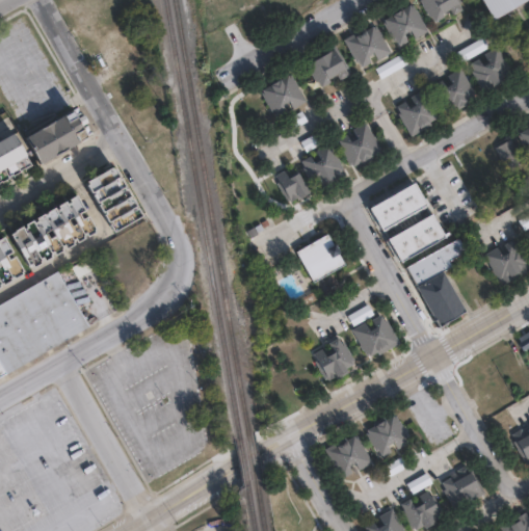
[(459,0),(466,10),(454,17),(449,7),(443,11),(449,20),(435,28),(420,2),(423,0),(459,0)]
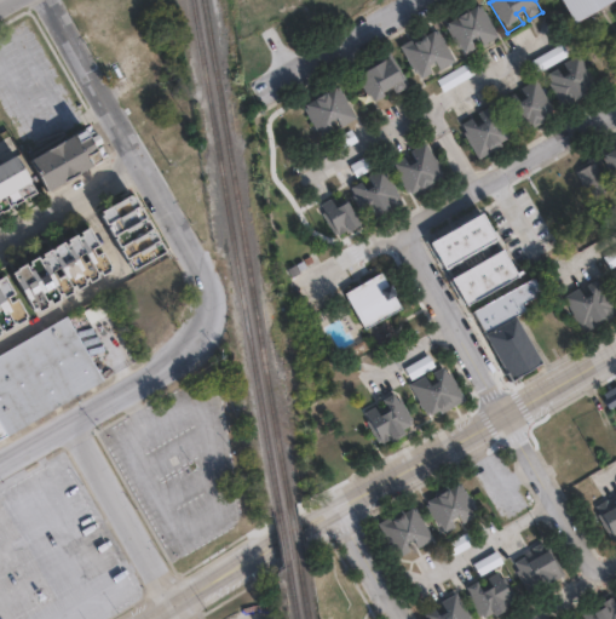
[(615,3),(580,23),(566,0),(615,0),(615,3)]
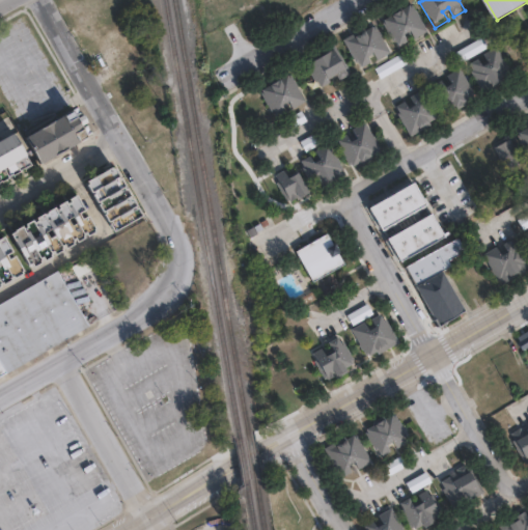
[(413,5),(427,32),(417,38),(412,29),(406,32),(412,42),(398,50),(383,23),(391,19),(389,15),(401,7),(404,10),(413,5)]
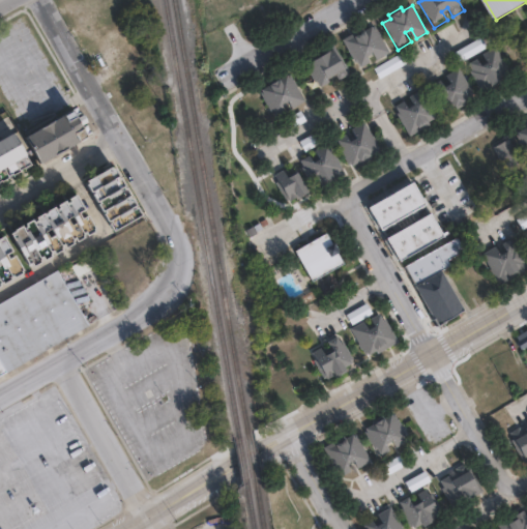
[(374,24),(389,51),(379,57),(374,48),(368,52),(373,60),(359,68),(345,42),(353,37),(351,33),(363,27),(364,29),(374,24)]
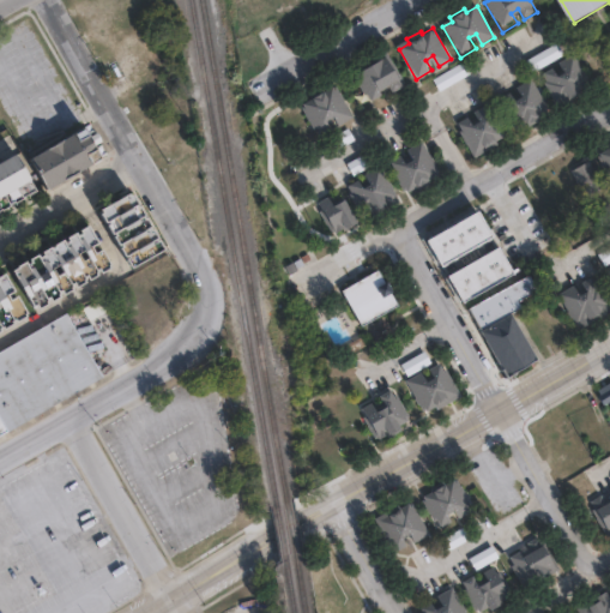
[(527,60),(533,72),(566,55),(560,43),(527,60)]
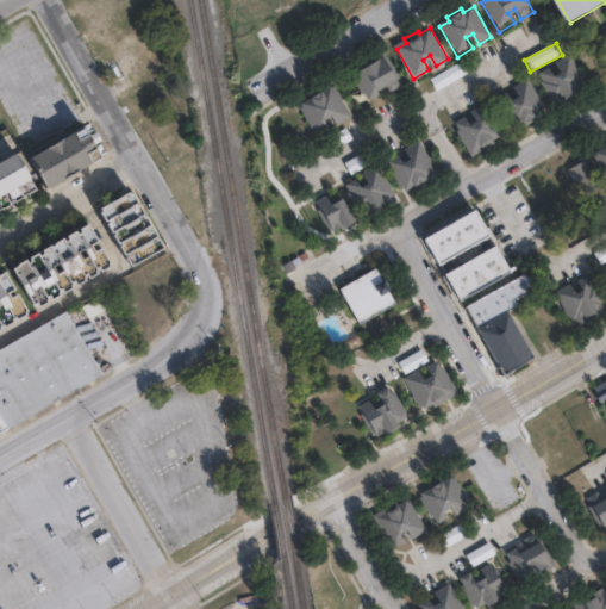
[(386,55),(403,86),(391,93),(385,82),(378,87),(385,97),(369,106),(351,76),(362,70),(358,66),(373,58),(375,62),(386,55)]
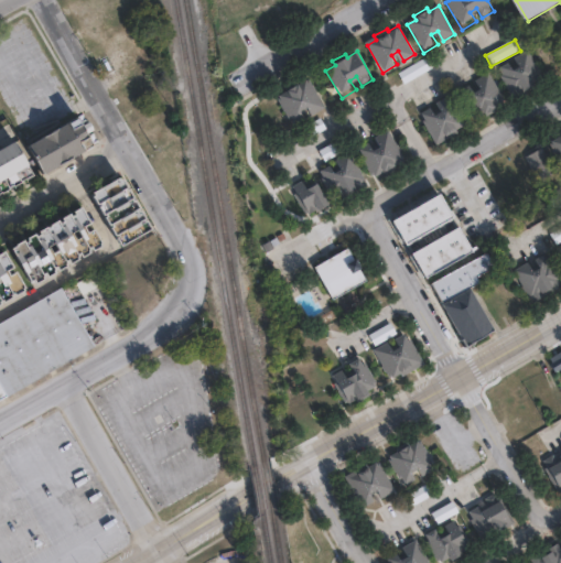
[(400,74),(407,84),(433,67),(428,57),(400,74)]
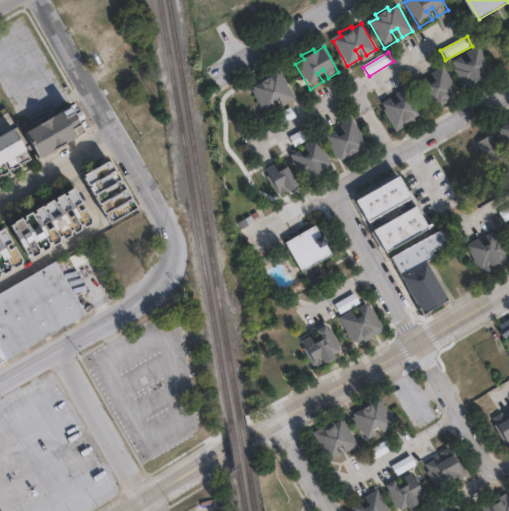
[(479,53),(494,78),(486,83),(487,85),(475,92),(474,89),(466,94),(452,68),(463,62),(467,68),(472,65),(469,58),(479,53)]
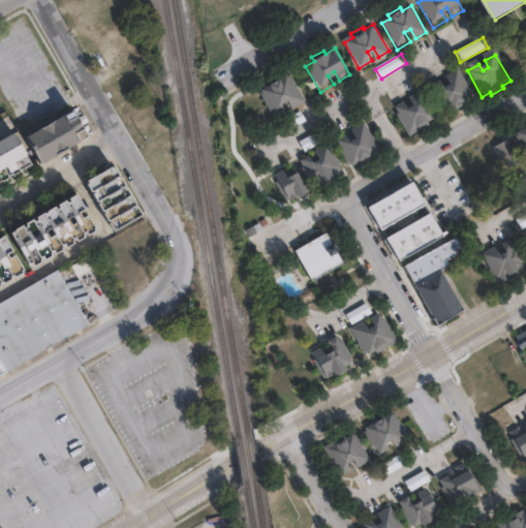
[(458,68),(473,94),(465,99),(466,102),(454,109),(453,106),(444,111),(430,84),(441,78),(445,84),(452,81),(447,73),(458,68)]
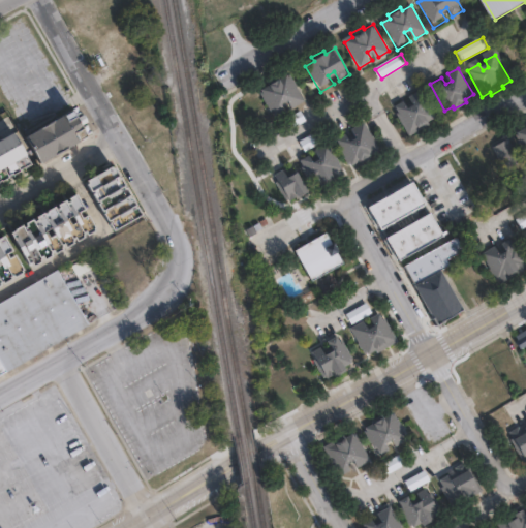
[(290,73),(305,100),(295,106),(289,97),(283,101),(289,111),(276,118),(260,92),(269,88),(267,84),(279,76),(281,80),(290,73)]
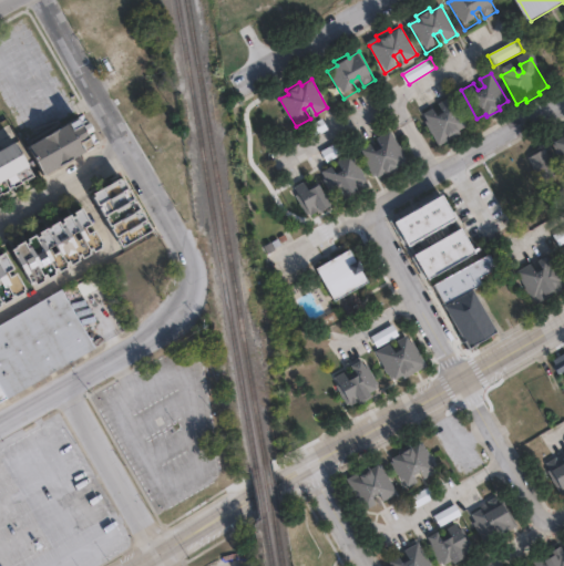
[(451,98),(468,125),(459,131),(460,133),(447,141),(445,139),(437,143),(421,114),(433,107),(438,114),(444,111),(441,103),(451,98)]
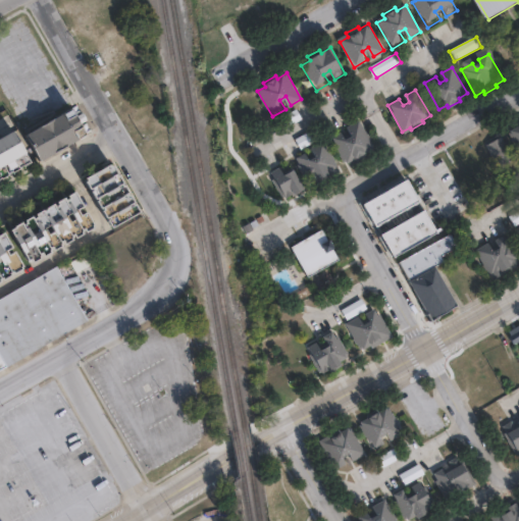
[(26,132),(71,105),(88,133),(41,159),(26,132)]
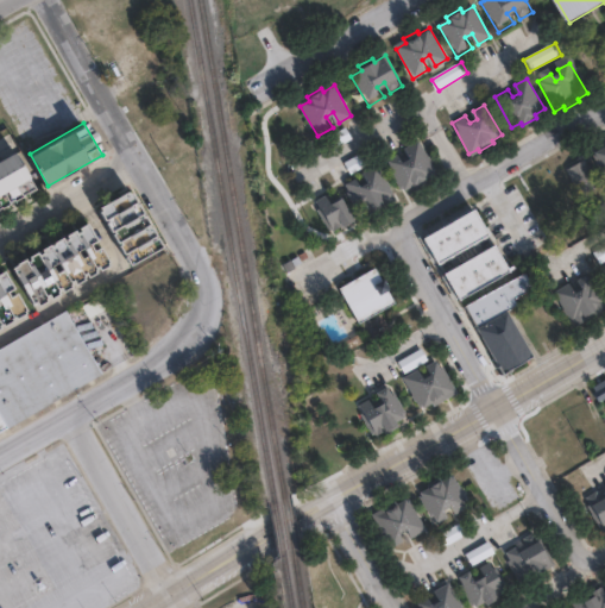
[(420,142),(438,173),(428,179),(429,181),(415,189),(414,186),(404,190),(388,161),(401,152),(404,161),(411,157),(408,149),(420,142)]
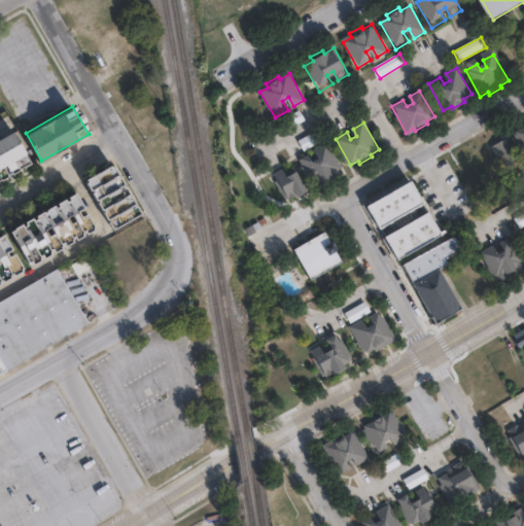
[(0,183),(34,169),(19,133),(0,141),(0,183)]
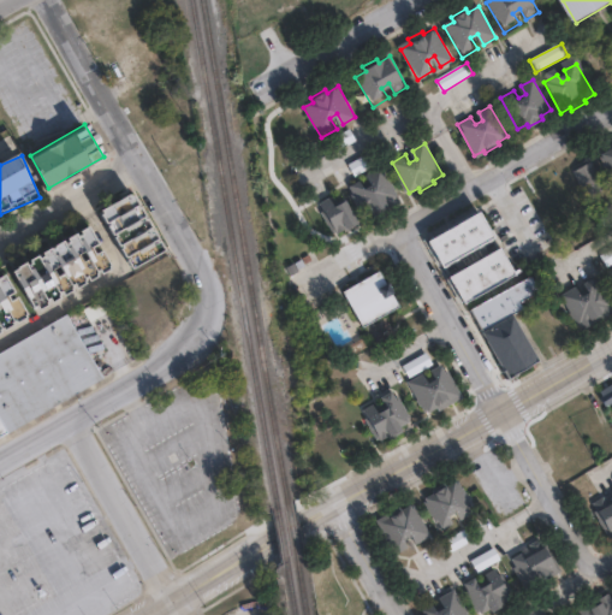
[(610,188),(589,196),(575,171),(594,161),(610,188)]
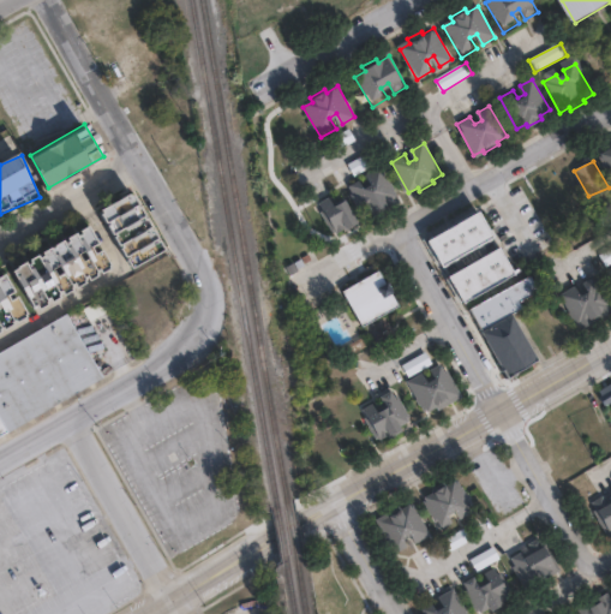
[(381,167),(399,198),(388,203),(390,207),(376,215),(375,212),(364,216),(348,186),(361,178),(365,186),(372,183),(369,174),(381,167)]
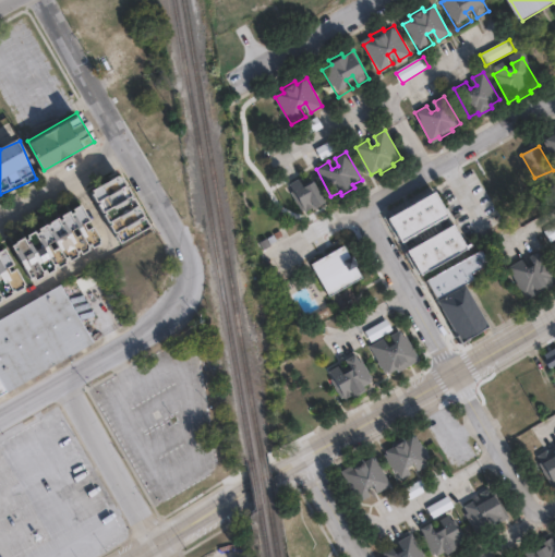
[(118,172),(119,173),(120,172),(125,182),(124,182),(125,184),(127,183),(131,192),(130,192),(132,195),(133,194),(137,203),(136,203),(137,205),(139,204),(142,212),(141,213),(142,215),(144,214),(149,222),(119,240),(115,232),(117,230),(116,228),(113,229),(104,210),(106,209),(104,207),(101,208),(97,201),(98,200),(97,197),(95,198),(92,191),(94,190),(92,186),(118,172)]
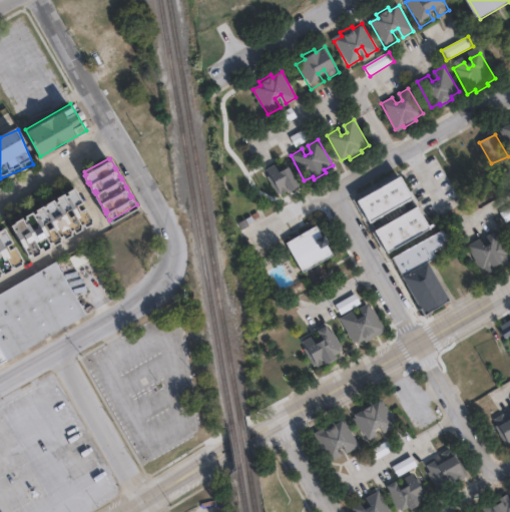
[(300,186),(292,190),(283,194),(282,193),(280,195),(270,177),(289,166),(300,186)]
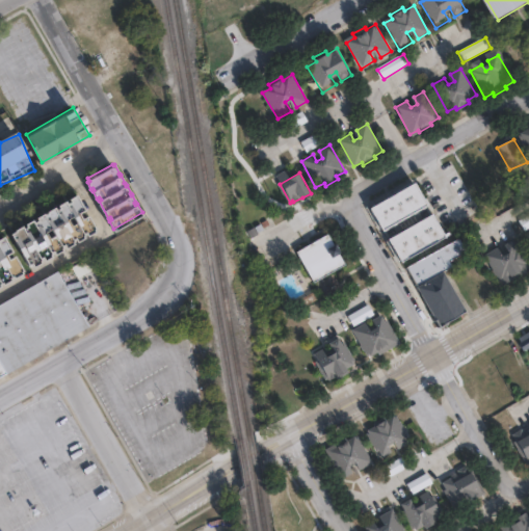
[(430,207),(387,231),(373,206),(417,181),(430,207)]
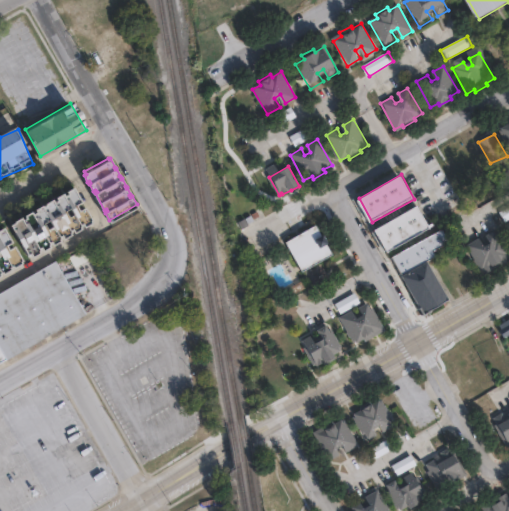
[(92,221),(30,257),(9,221),(71,185),(92,221)]
